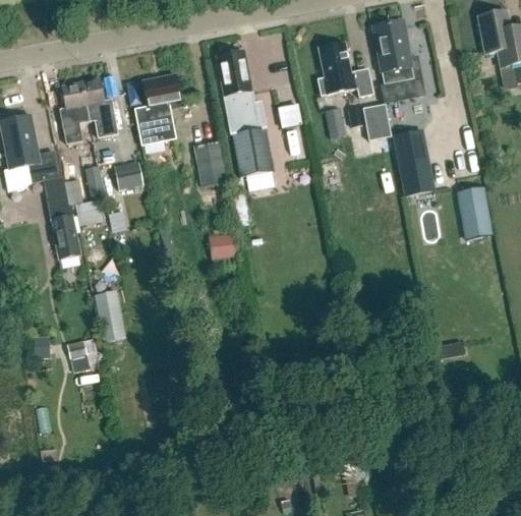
[(520,81),(520,25),(509,27),(506,10),(477,16),(485,53),(498,51),(501,67),(512,64),(515,82),(520,81)]
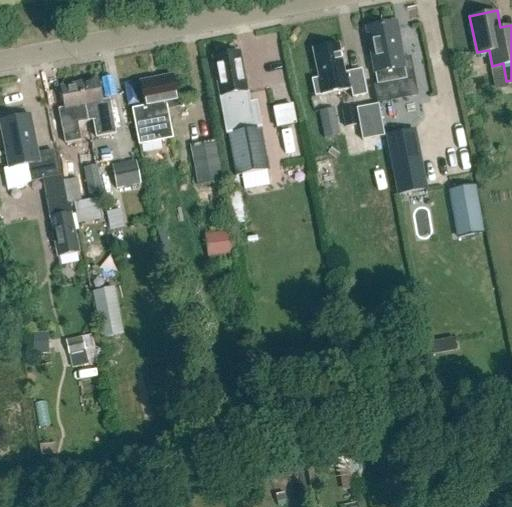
[(391,27),(390,21),(366,25),(377,82),(406,77),(397,25),(391,27)]
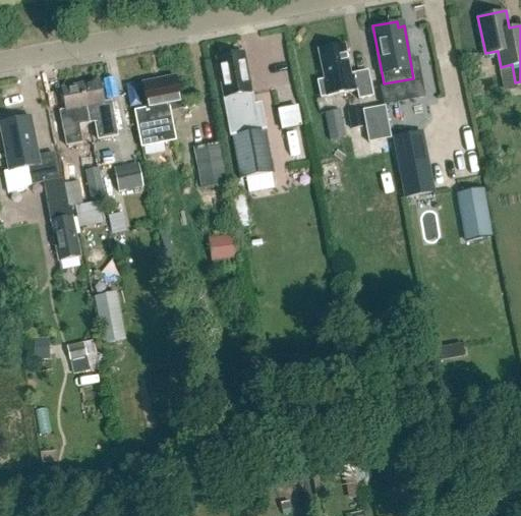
[(350,71),(344,42),(317,47),(325,77),(316,78),(321,96),(356,89),(358,97),(373,94),(368,68),(350,71)]
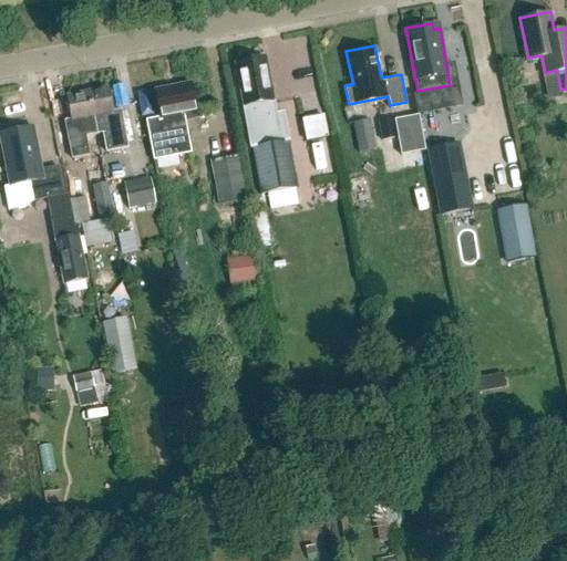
[(278,127),(272,99),(265,55),(236,61),(244,104),(251,145),(253,145),(260,193),(296,186),(288,139),(289,138),(287,125),(278,127)]
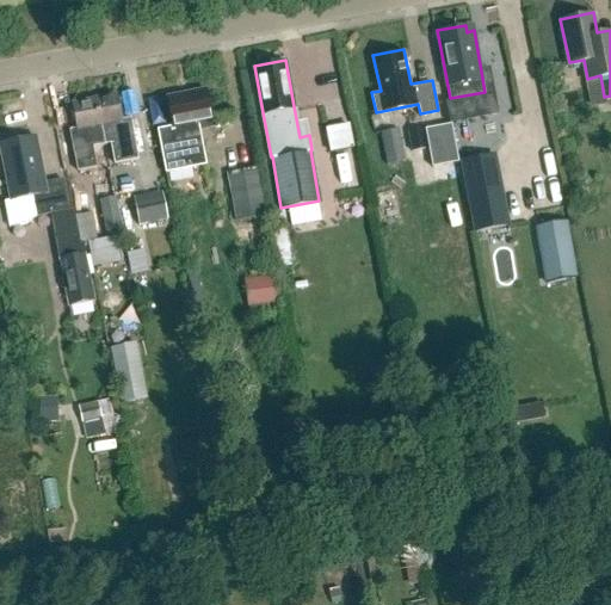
[(167,94),(172,124),(158,127),(166,170),(207,162),(199,127),(214,124),(207,87),(167,94)]
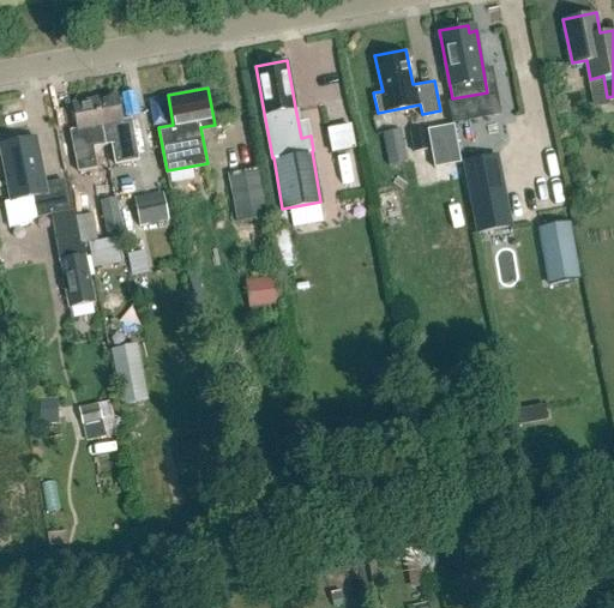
[(95,96),(103,142),(110,140),(115,161),(138,156),(131,116),(122,118),(118,92),(95,96)]
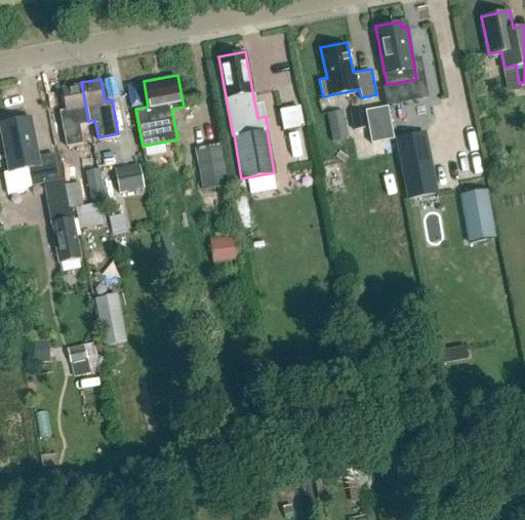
[(79,123),(88,121),(81,82),(62,86),(66,109),(59,110),(67,144),(83,141),(79,123)]
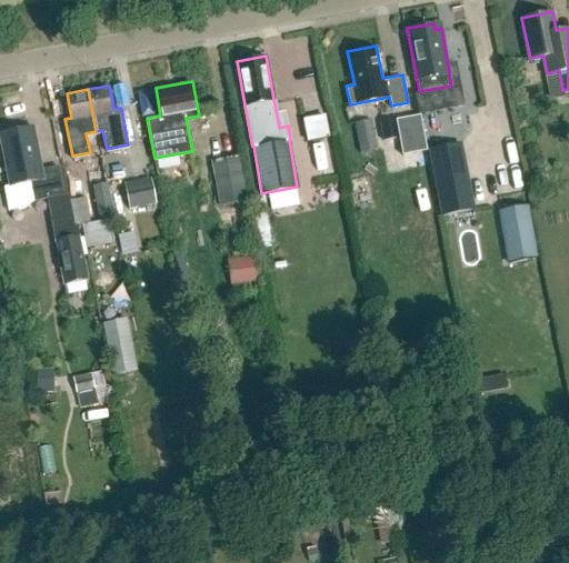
[(325,113),(303,117),(308,138),(328,133),(325,113)]
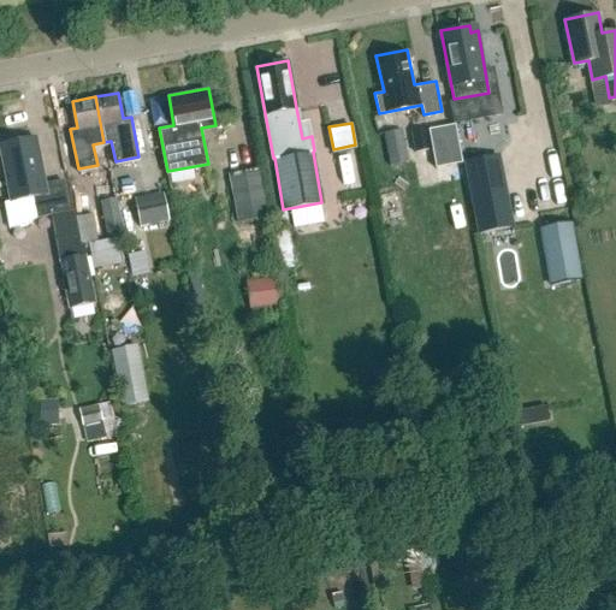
[(427,126),(412,129),(415,149),(431,146),(427,126)]
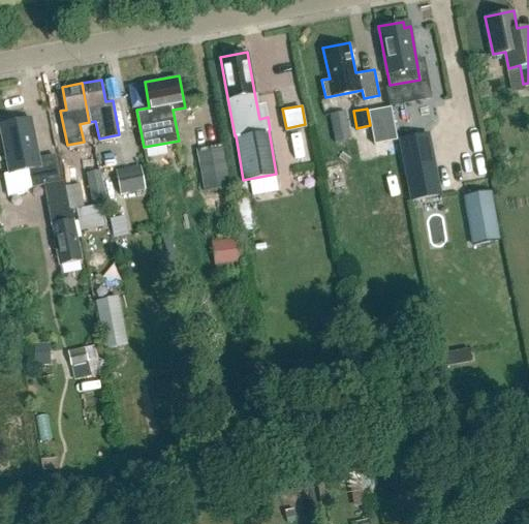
[(39,155),(31,116),(0,121),(0,125),(9,172),(28,167),(32,184),(59,179),(54,152),(39,155)]
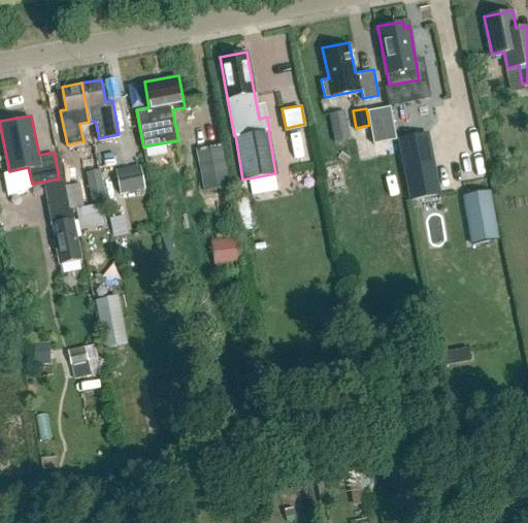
[(345,118),(330,121),(334,139),(350,136),(345,118)]
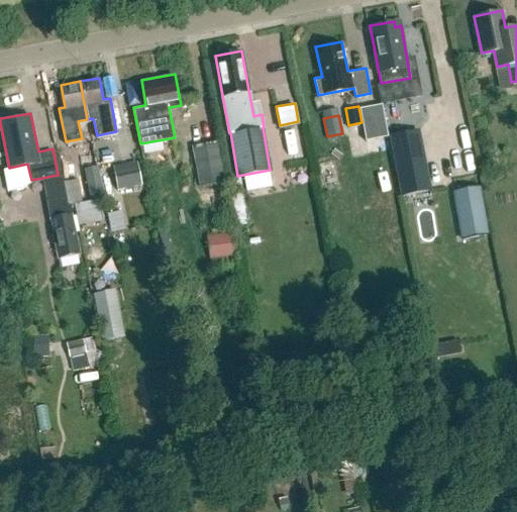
[(430,187),(418,127),(389,133),(400,193),(430,187)]
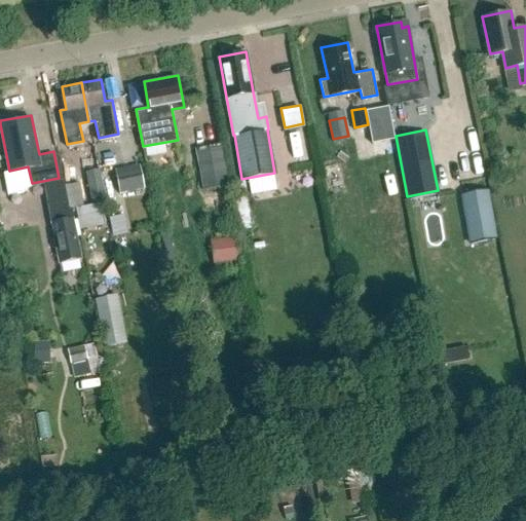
[(201,186),(205,186),(228,182),(221,141),(194,146),(201,186)]
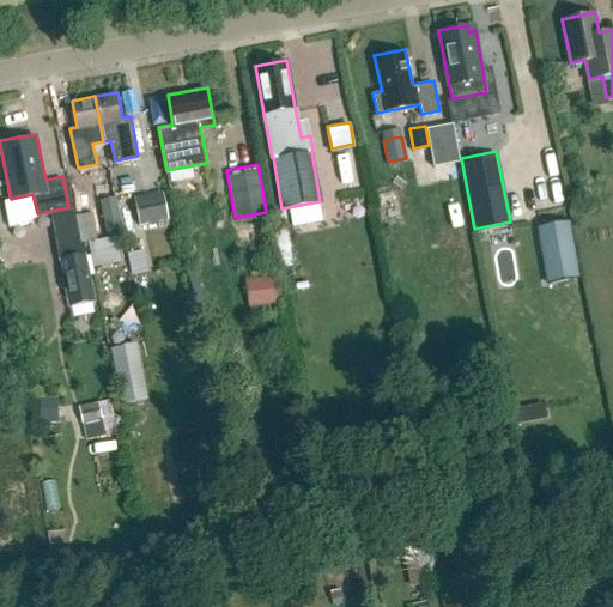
[(139,223),(167,217),(161,188),(133,194),(139,223)]
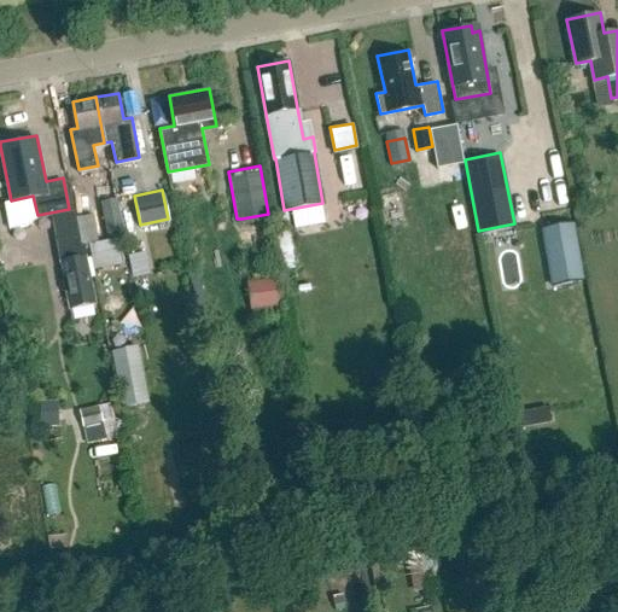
[(105,231),(121,227),(115,196),(99,198),(105,231)]
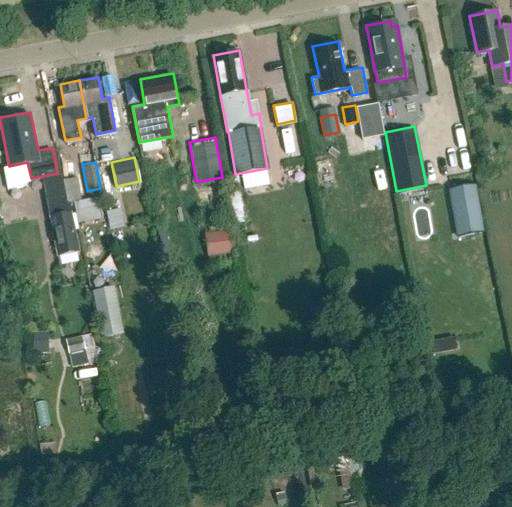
[(74,200),(82,199),(77,175),(63,178),(68,202),(74,200)]
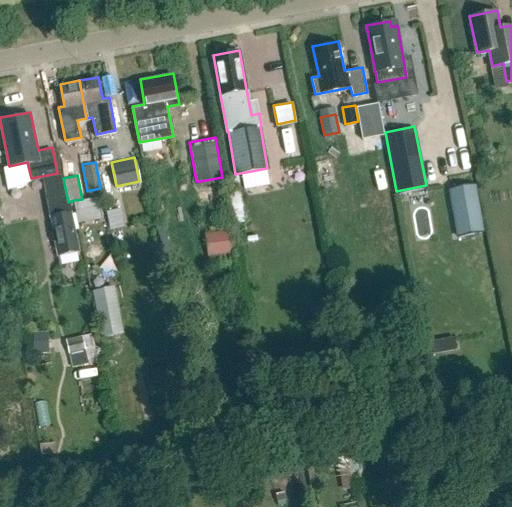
[(453,199),(459,233),(483,229),(477,195),(453,199)]
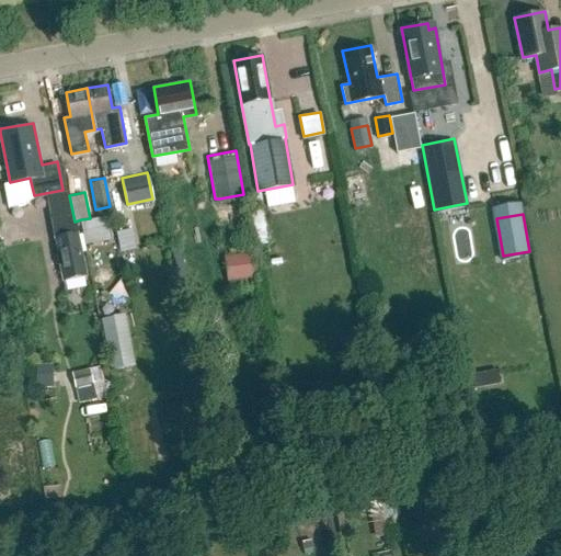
[(90,218),(81,219),(84,241),(111,236),(106,215),(90,218)]
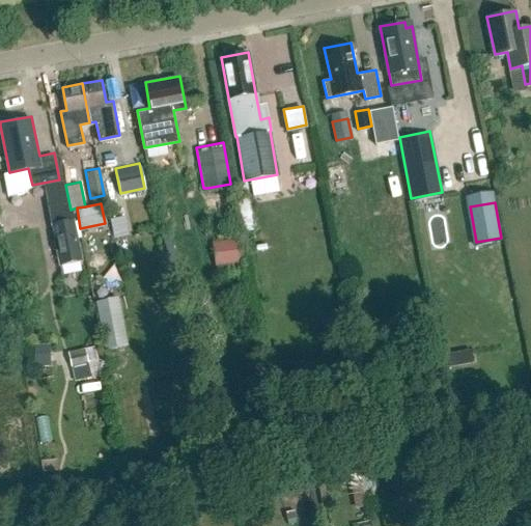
[(122,214),(111,217),(115,234),(127,231),(122,214)]
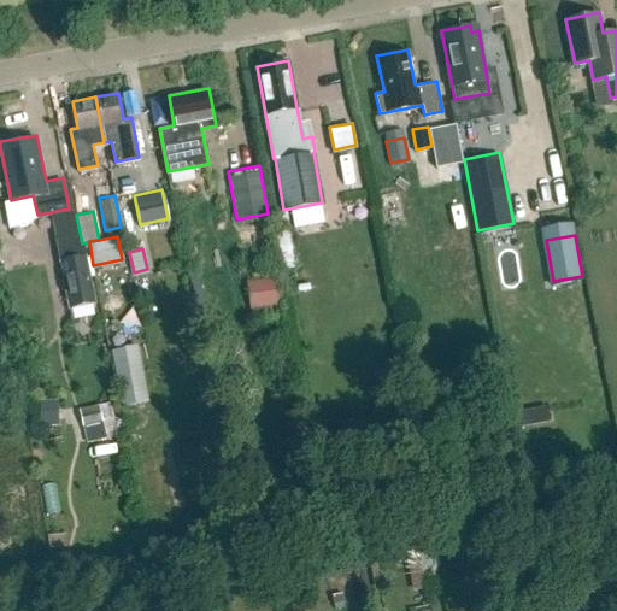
[(68,305),(94,300),(86,252),(58,257),(68,305)]
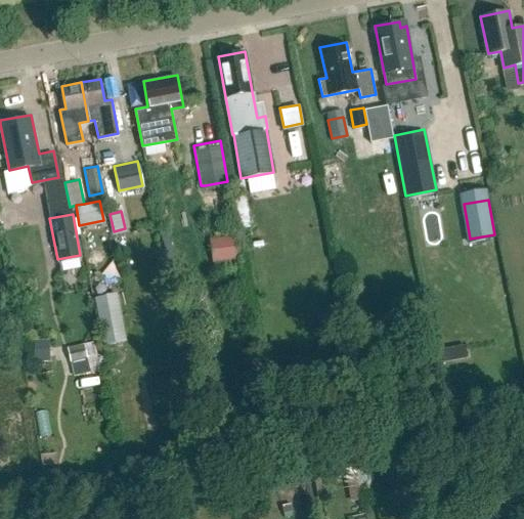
[(210,233),(212,256),(243,253),(239,230),(210,233)]
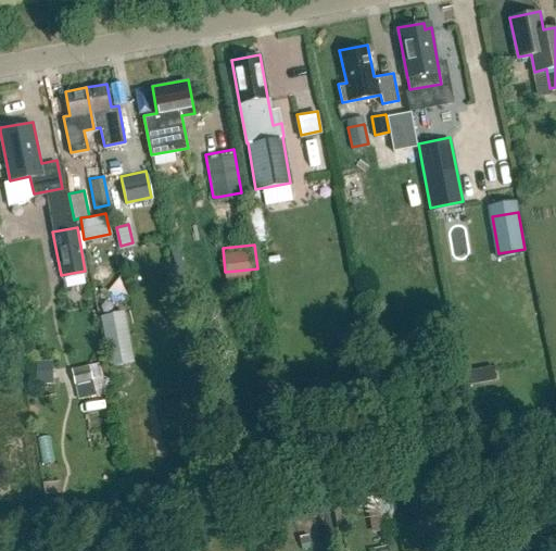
[(110,363),(133,359),(123,309),(100,313),(110,363)]
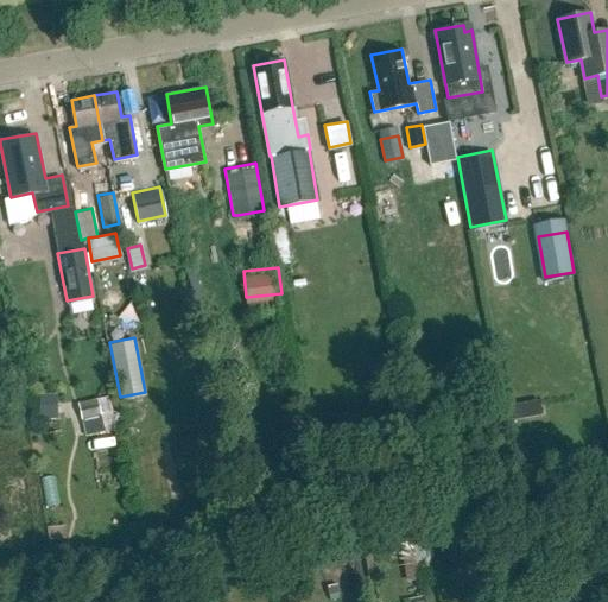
[(39,392),(38,414),(57,416),(57,392),(39,392)]
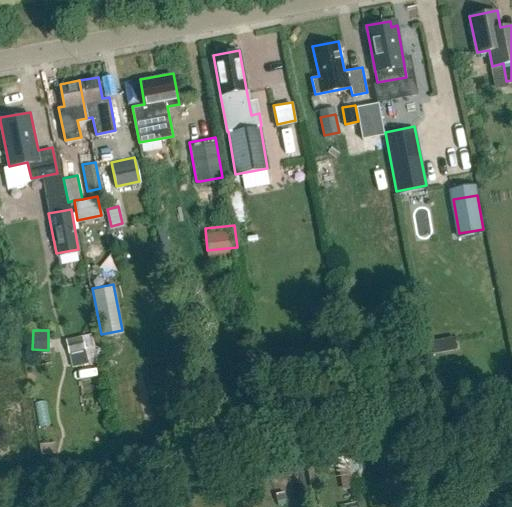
[(81,333),(65,336),(69,350),(84,346),(81,333)]
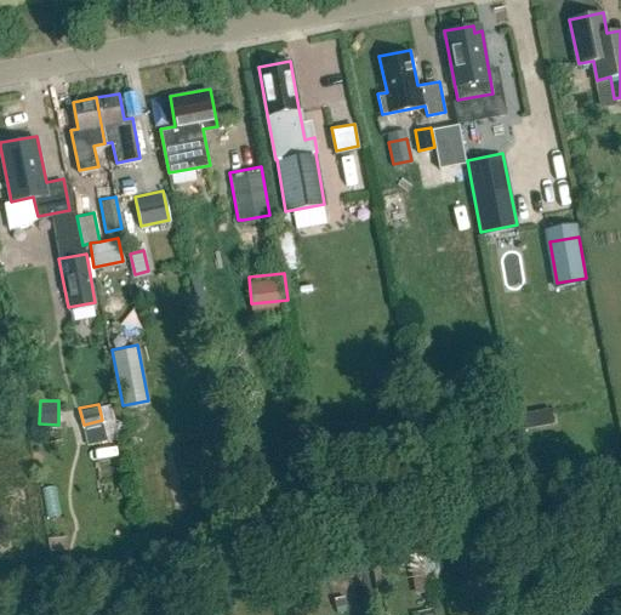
[(536,406),(520,410),(524,425),(539,422),(536,406)]
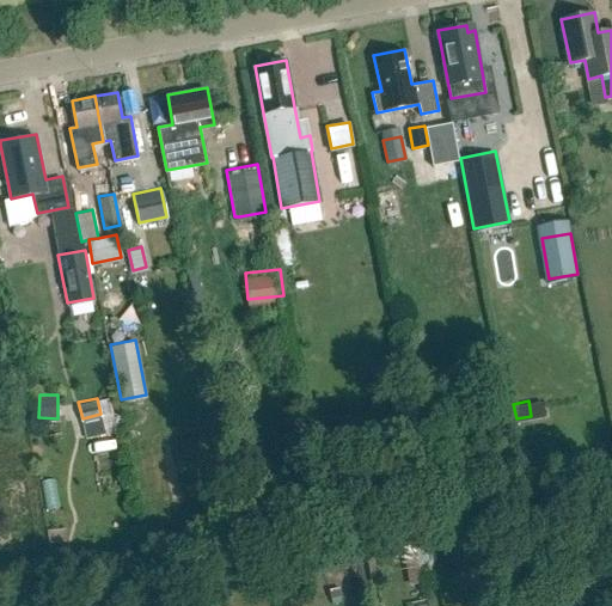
[(407,557),(409,577),(427,575),(424,555),(407,557)]
